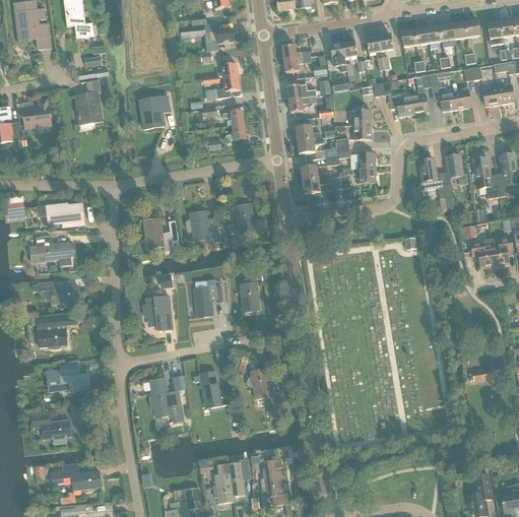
[(36,38),(37,49),(51,47),(50,35),(46,36),(45,23),(38,24),(38,18),(46,17),(44,7),(36,8),(35,0),(14,3),(15,11),(18,37),(30,36),(31,38),(36,38)]
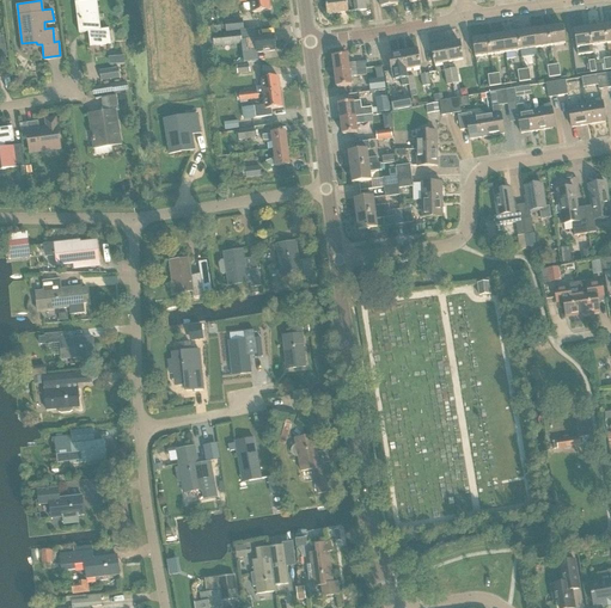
[(74,0),(78,30),(93,28),(95,42),(110,41),(108,25),(99,26),(95,0),(74,0)]
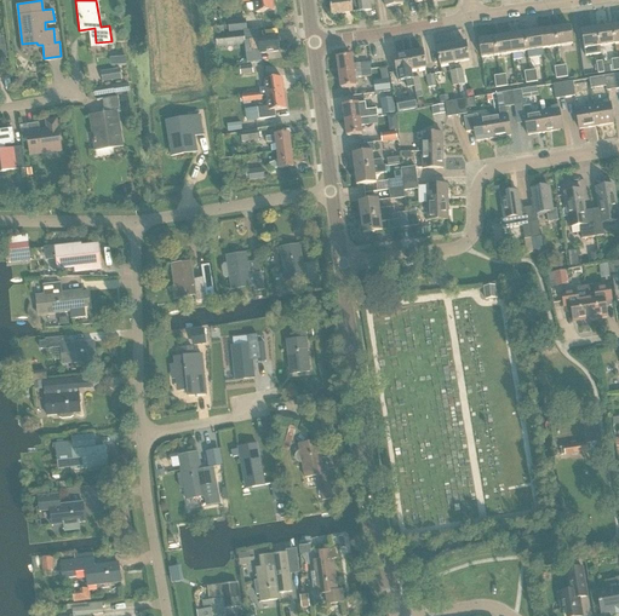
[(273,7),(271,0),(253,0),(254,10),(273,7)]
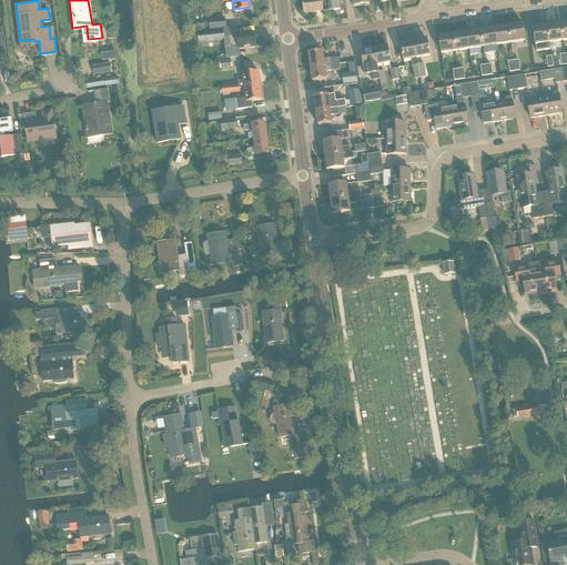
[(327,8),(338,6),(337,0),(301,0),(303,11),(322,9),(322,8),(327,7),(327,8)]
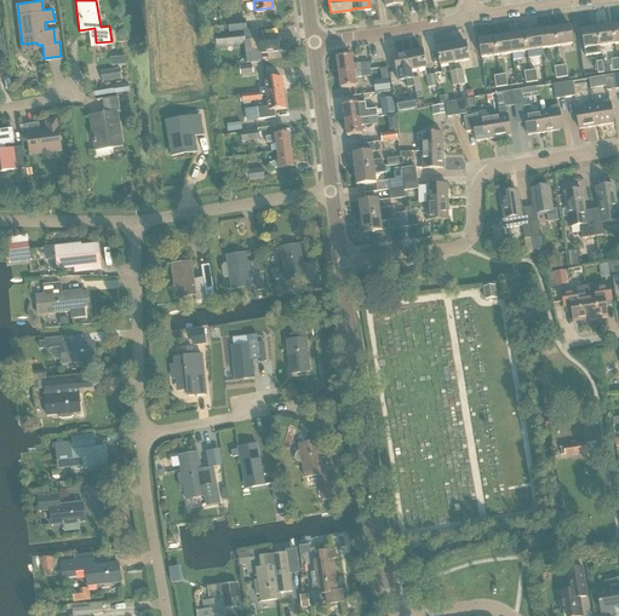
[(246,28),(245,17),(229,18),(230,29),(246,28)]
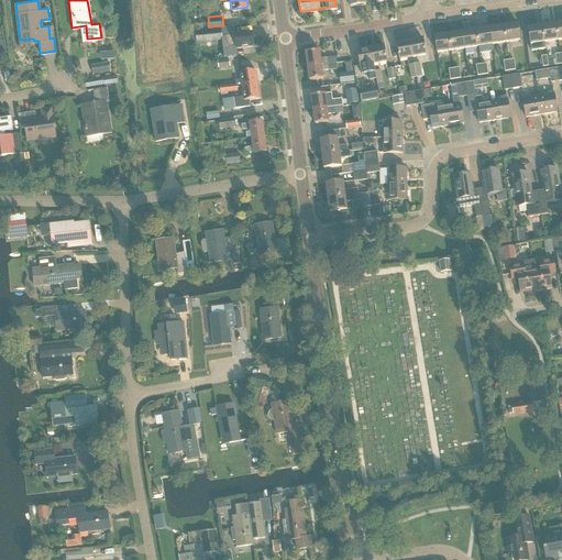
[(517,21),(503,23),(505,40),(519,37),(517,21)]
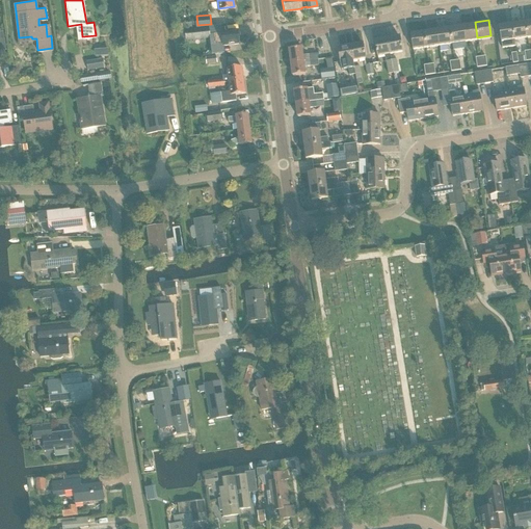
[(513,37),(527,35),(524,20),(511,22),(513,37)]
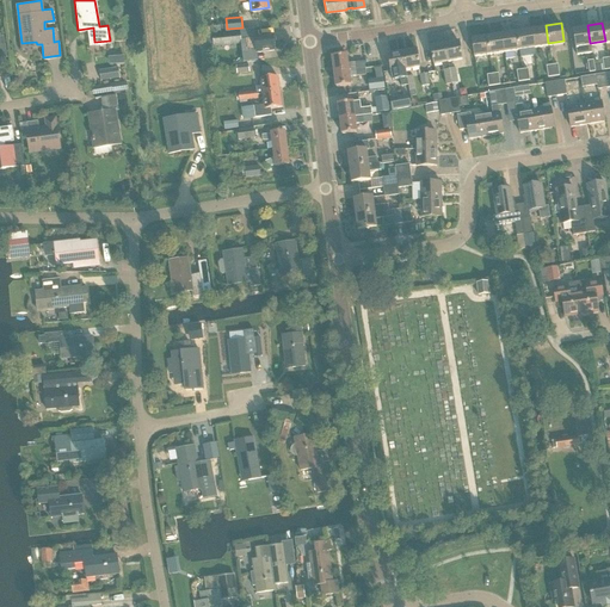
[(534,45),(548,43),(546,25),(531,28),(534,45)]
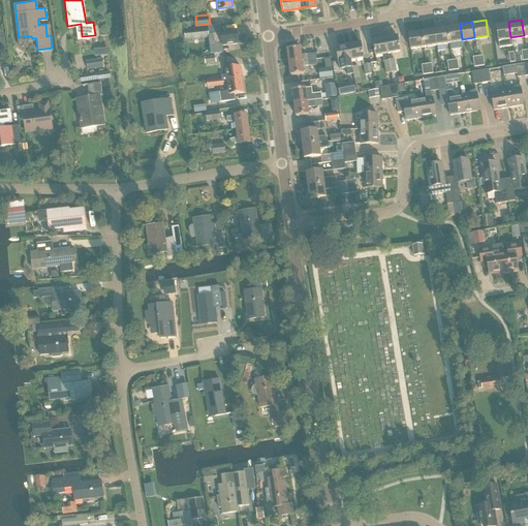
[(498,39),(510,37),(508,22),(495,24),(498,39)]
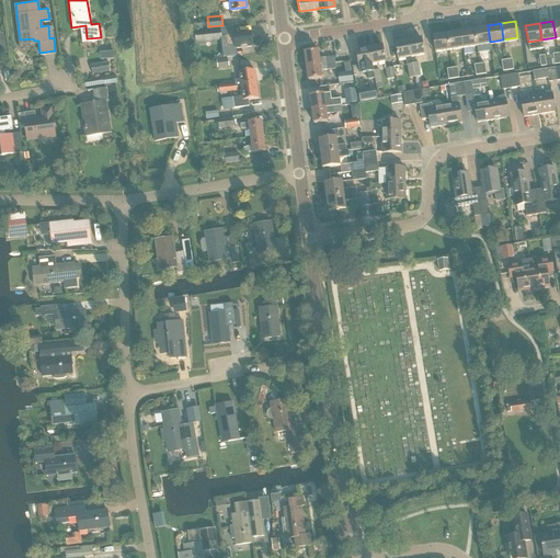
[(476,44),(490,42),(488,25),(473,27),(476,44)]
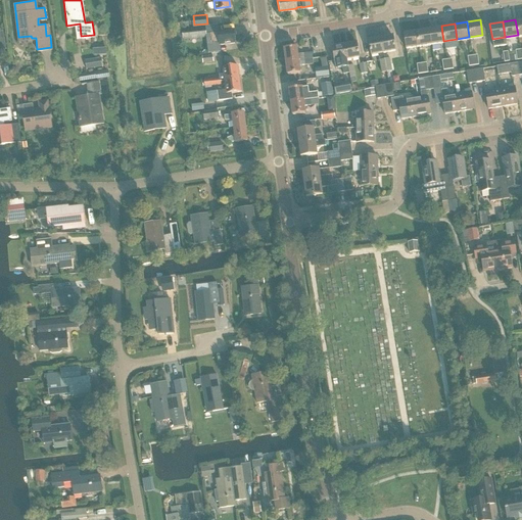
[(206,35),(205,25),(181,28),(182,38),(206,35)]
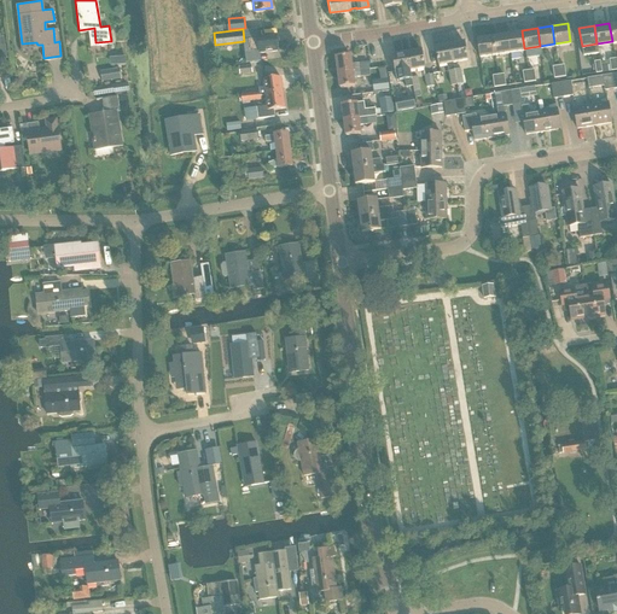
[(510,51),(524,48),(522,30),(506,33),(510,51)]
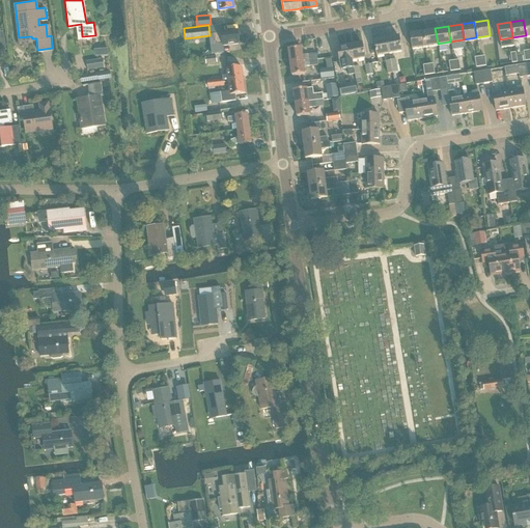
[(215,45),(238,42),(235,28),(218,30),(218,31),(213,31),(215,45)]
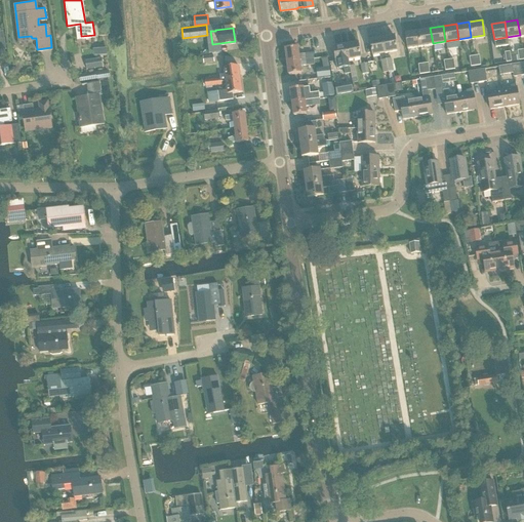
[(419,45),(433,43),(430,28),(417,30),(419,45)]
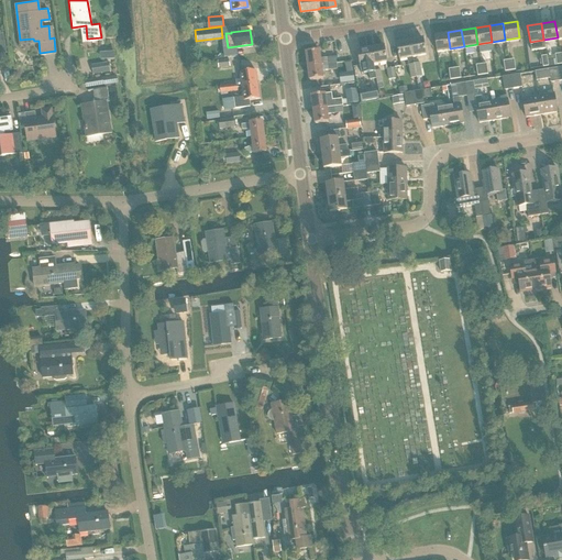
[(437,51),(450,48),(448,32),(433,33),(437,51)]
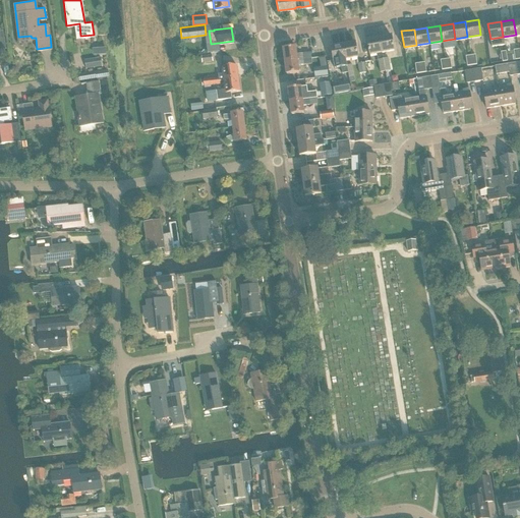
[(391,34),(379,36),(381,51),(393,49),(391,34)]
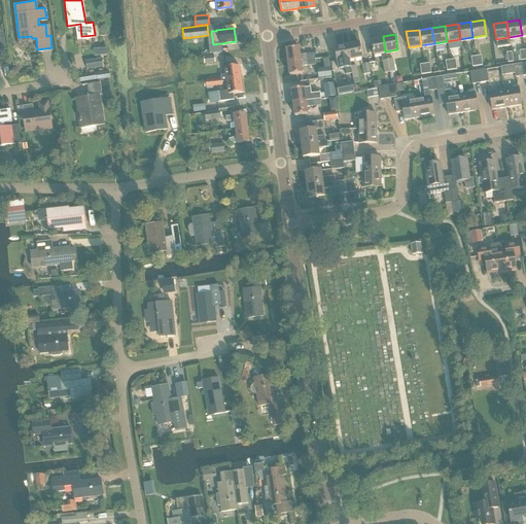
[(383,36),(371,38),(374,54),(380,53),(385,78),(390,77),(389,70),(386,57),(385,51),(383,36)]
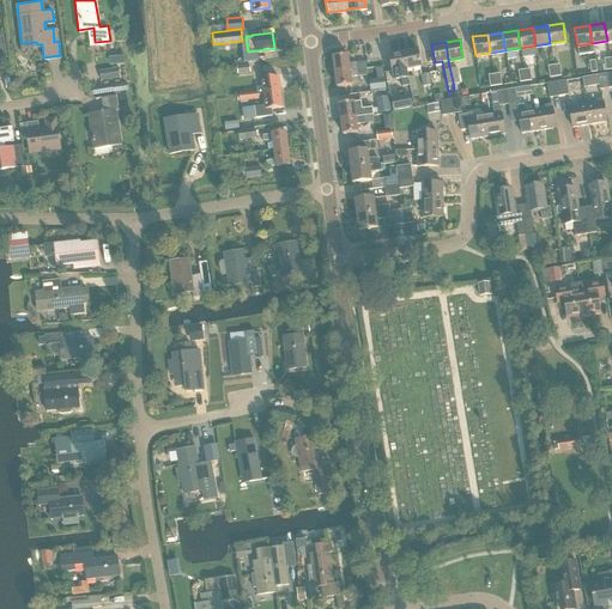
[(417,47),(403,50),(406,67),(420,65),(417,47)]
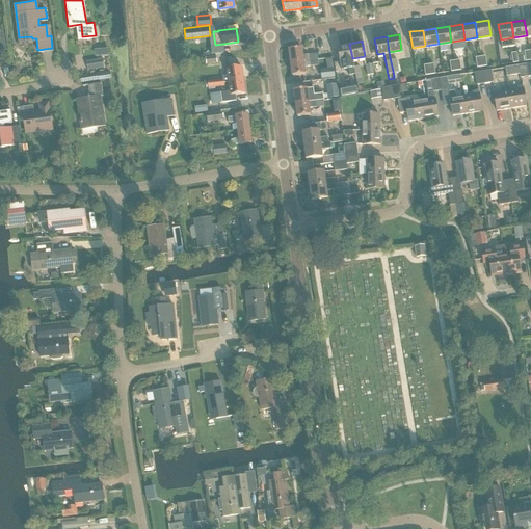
[(352,58),(349,44),(337,46),(340,61),(347,59),(350,78),(355,77),(353,64),(352,58)]
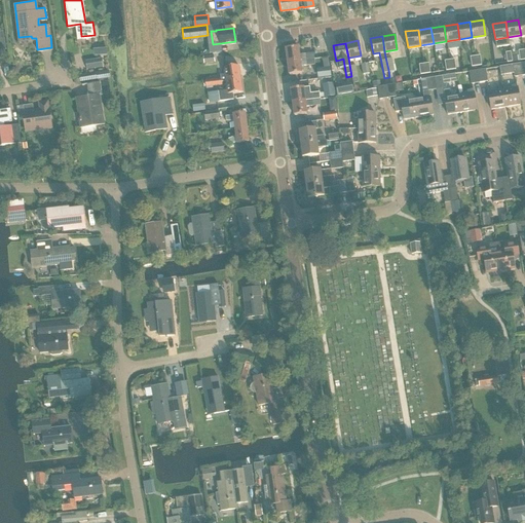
[(287,59),(305,57),(312,55),(312,51),(299,52),(298,45),(285,46),(287,59)]
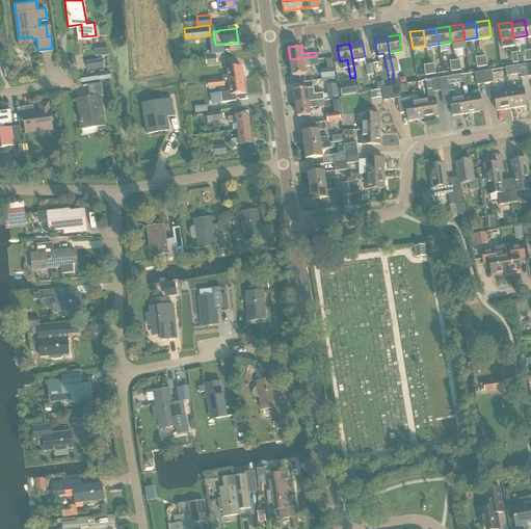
[(216,60),(216,53),(205,54),(205,61),(216,60)]
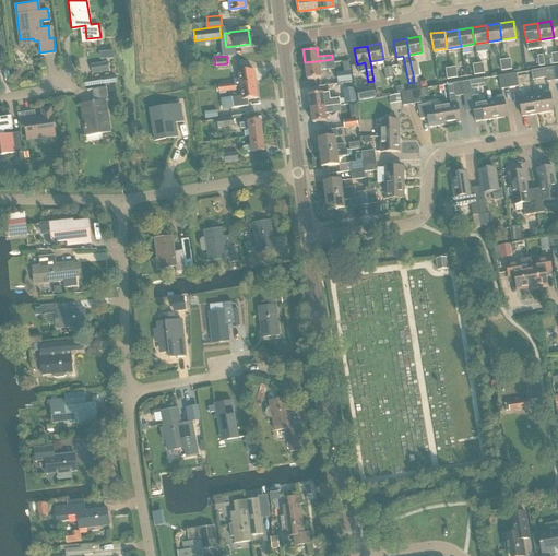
[(107,59),(90,62),(91,71),(109,68),(107,59)]
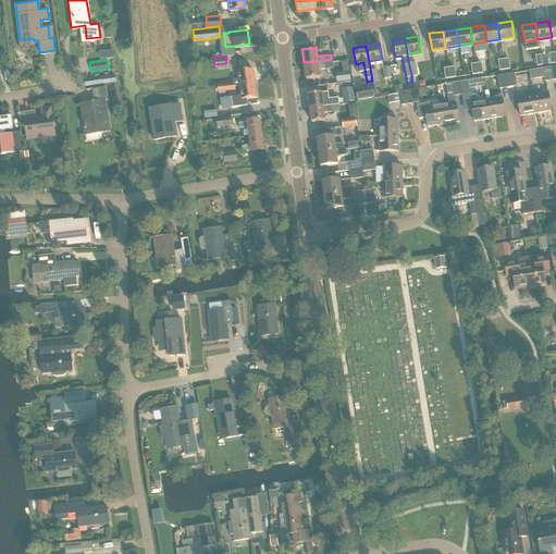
[(319,74),(317,61),(304,62),(305,76),(319,74)]
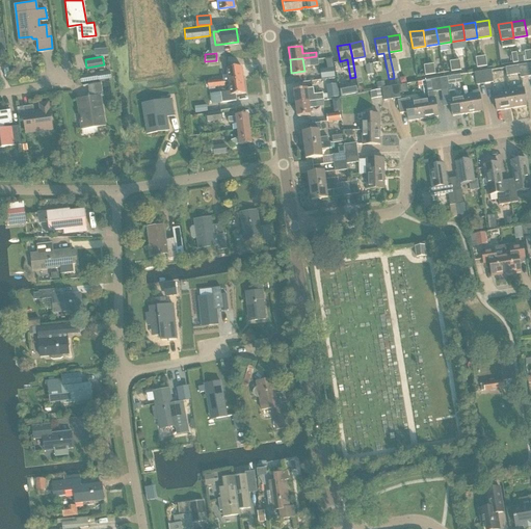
[(528,74),(526,61),(504,64),(506,74),(519,72),(520,75),(528,74)]
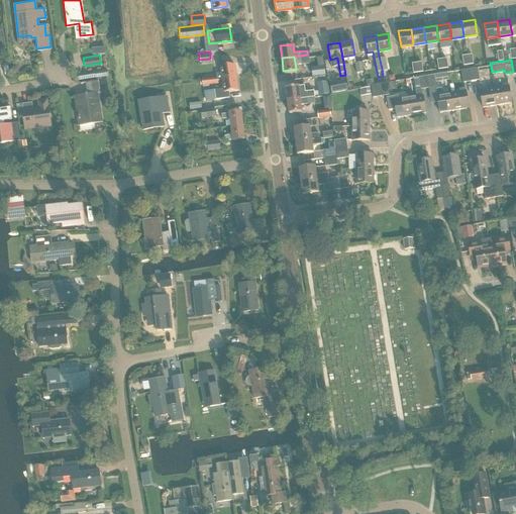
[(217,78),(221,77),(235,76),(234,63),(219,65),(220,71),(216,71),(216,75),(201,77),(201,80),(217,78)]
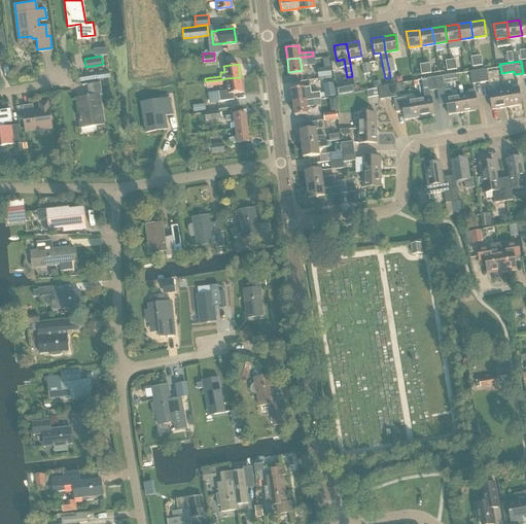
[(329,65),(317,67),(318,75),(330,73),(329,65)]
